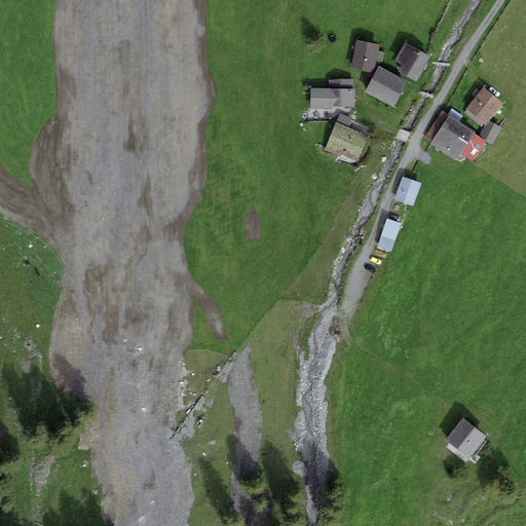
[(351,69),(374,73),(380,44),(358,40),(351,69)]
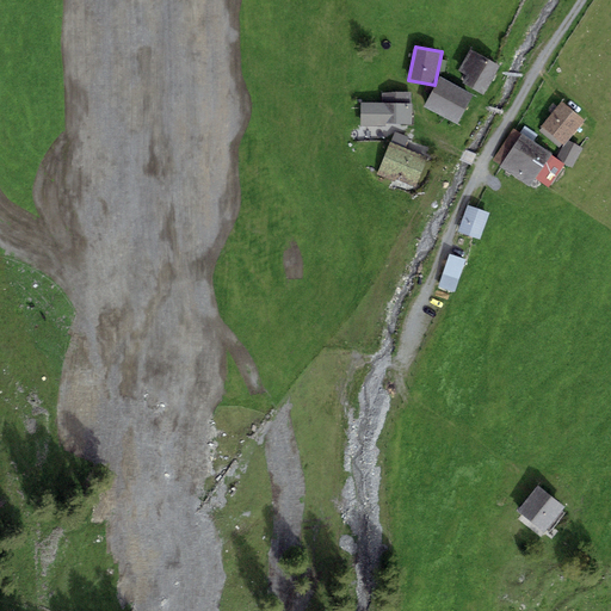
[(462,82),(483,96),(500,66),(470,50),(458,69),(467,74),(462,82)]
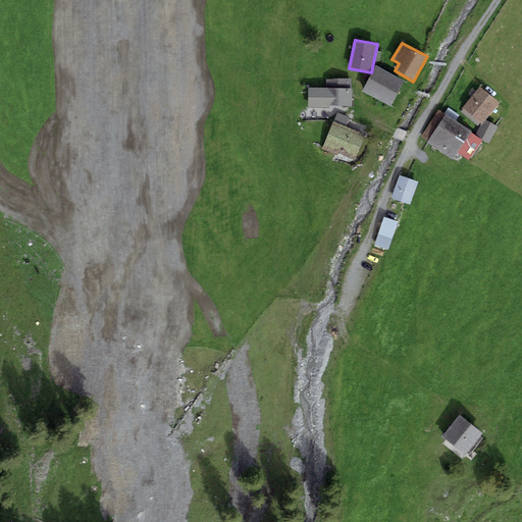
[(404,81),(376,65),(362,91),(389,107),(404,81)]
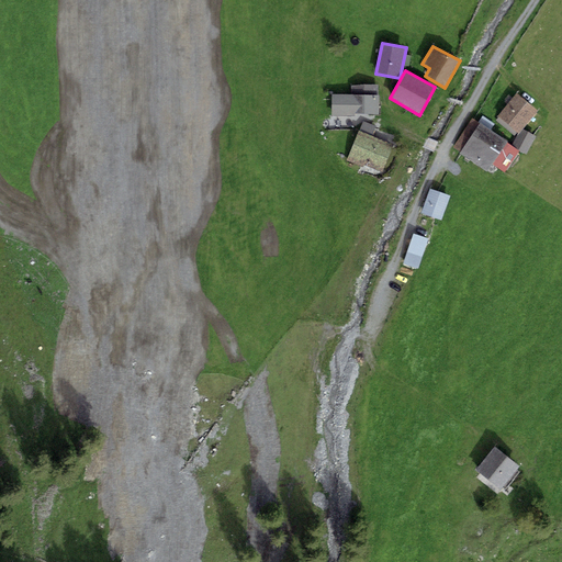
[(351,94),(332,94),(332,116),(355,116),(355,113),(379,114),(380,96),(378,96),(378,86),(351,86),(351,94)]
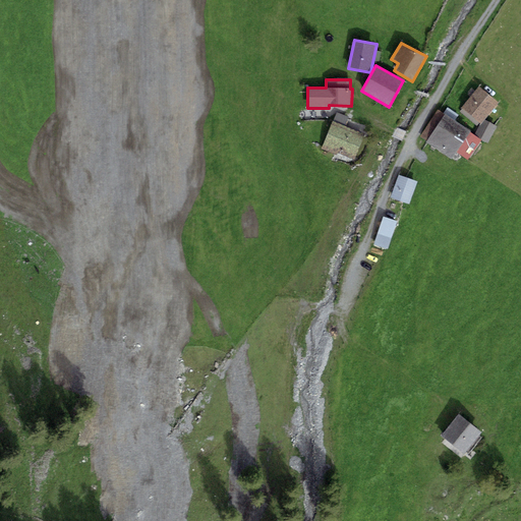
[(461,108),(480,124),(484,119),(499,103),(479,87),(461,108)]
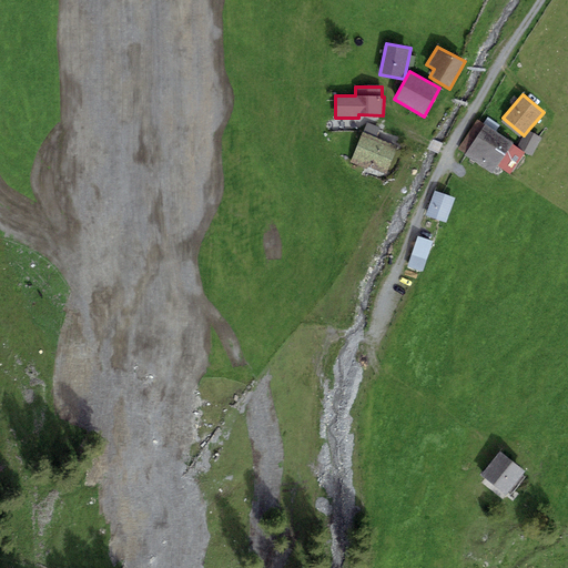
[(513,143),(485,124),(484,125),(478,121),(458,149),(465,153),(464,155),(492,174),(497,165),(510,174),(525,153),(511,145),(513,143)]
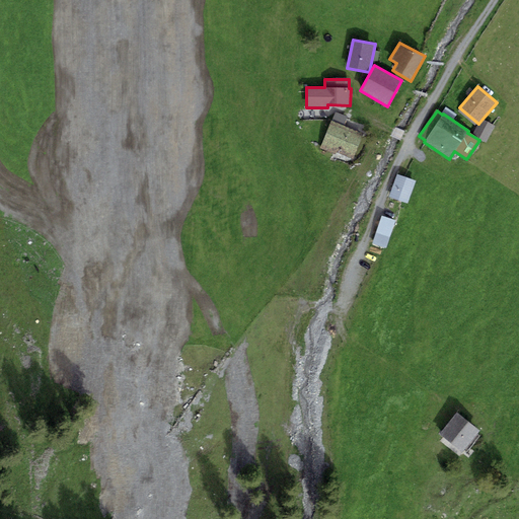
[(336,112),(331,121),(344,126),(348,117),(336,112)]
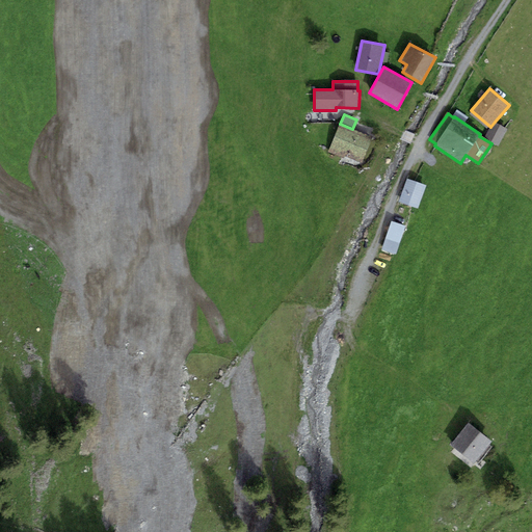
[(490,127),(484,137),(499,145),(507,130),(495,122),(490,127)]
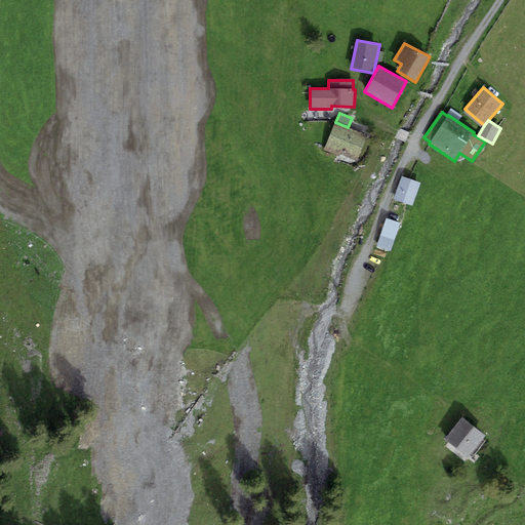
[(348,127),(335,122),(323,150),(339,157),(340,154),(357,161),(368,135),(348,127)]
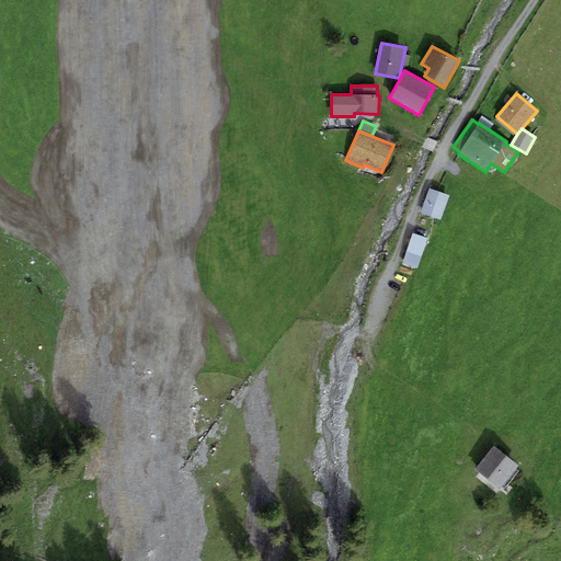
[(441,220),(449,196),(430,189),(421,214),(441,220)]
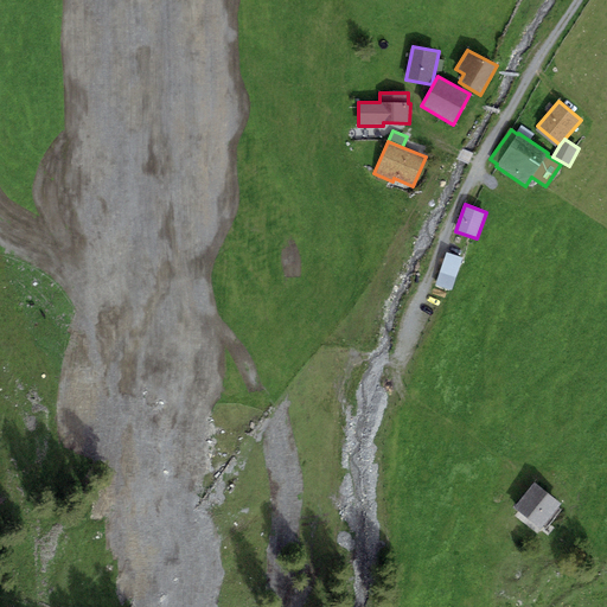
[(452,291),(462,259),(446,254),(435,285),(452,291)]
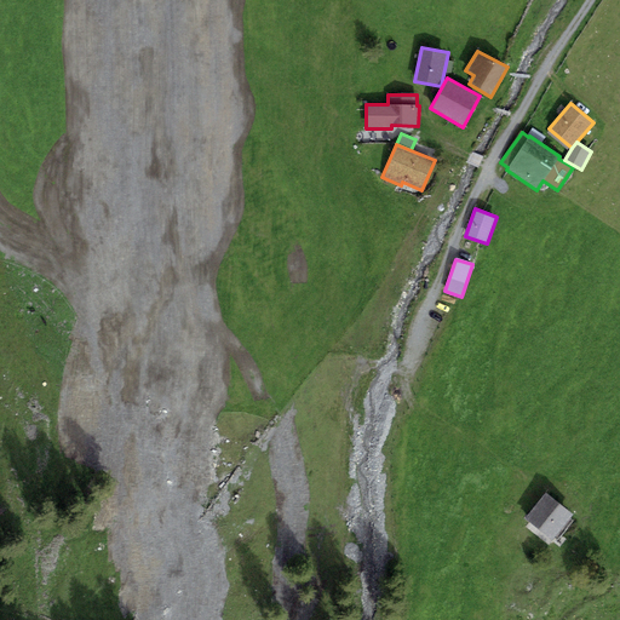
[(524,518),(551,541),(573,514),(546,492),(524,518)]
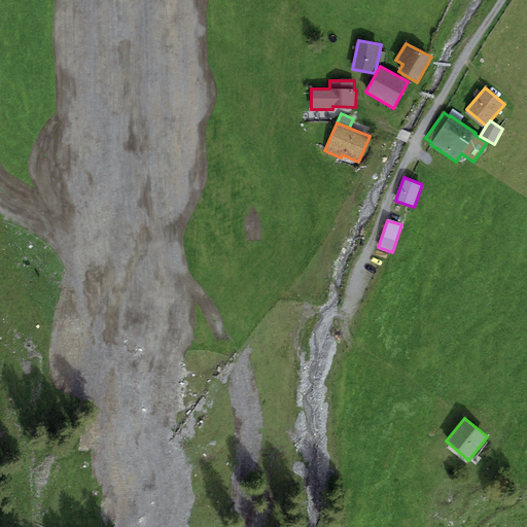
All buildings are outlined.
